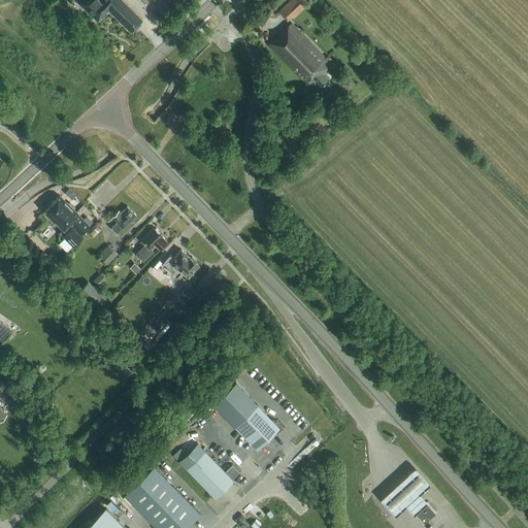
[(98,21),(108,10),(131,32),(142,21),(121,0),(101,0),(100,1),(98,0),(83,0),(79,3),(98,21)]
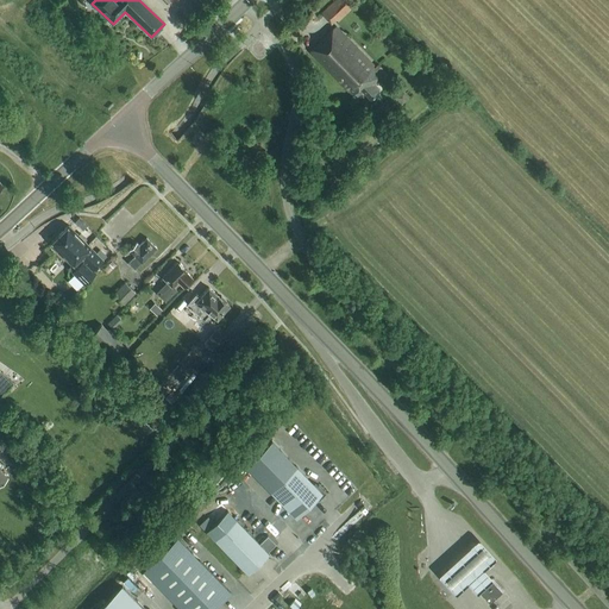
[(356,6),(350,0),(336,0),(321,13),(332,25),(337,20),(338,22),(356,6)]
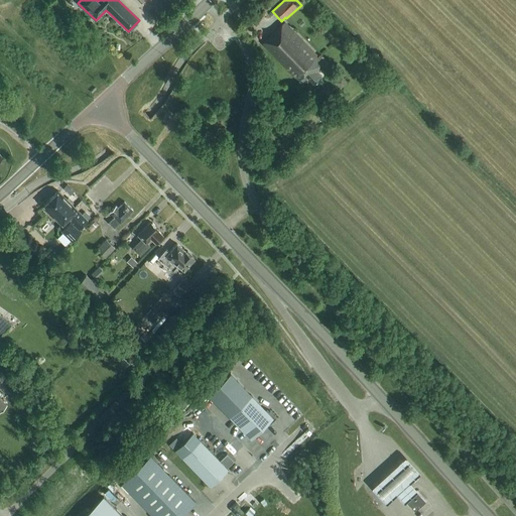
[(314,85),(321,77),(316,73),(324,66),(315,56),(316,55),(284,23),(263,44),(298,82),(300,79),(303,82),(307,78),(314,85)]
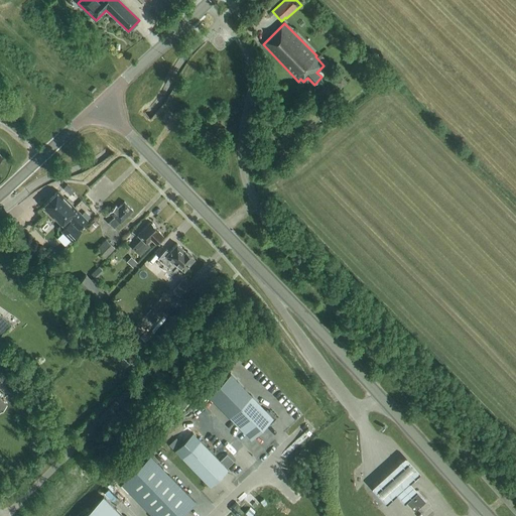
[(334,82),(340,88),(347,82),(341,75),(334,82)]
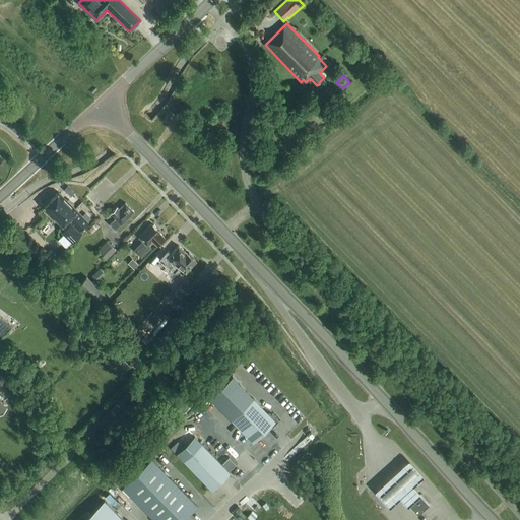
[(69,184),(63,187),(67,196),(73,192),(69,184)]
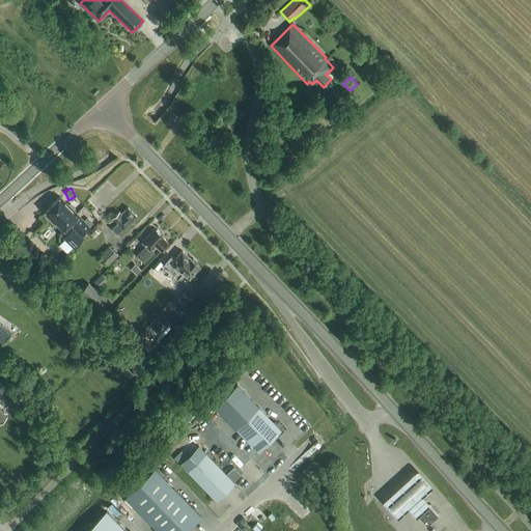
[(81,235),(90,227),(60,197),(44,213),(62,231),(63,231),(66,234),(63,238),(74,248),(83,239),(81,235)]
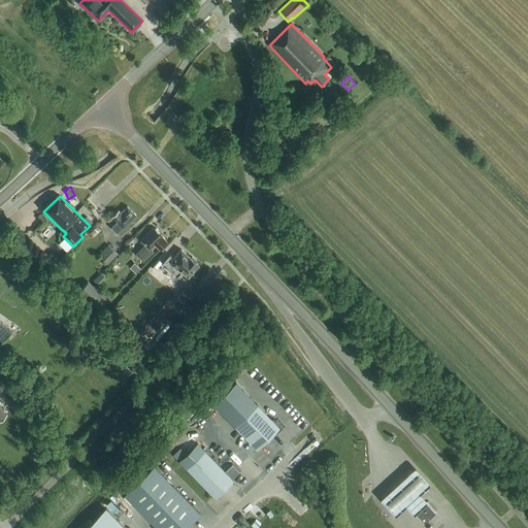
[(117,233),(122,228),(123,228),(136,216),(127,206),(121,212),(119,210),(111,218),(117,222),(110,228),(117,233)]
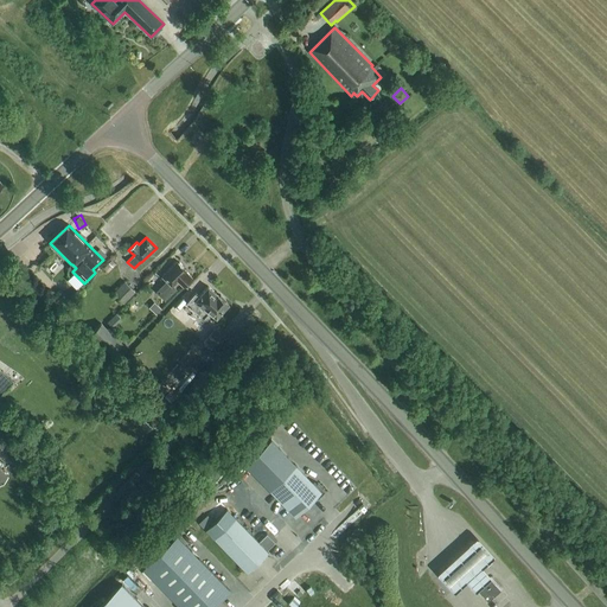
[(178,282),(181,286),(191,278),(185,272),(177,262),(161,276),(166,281),(155,292),(164,300),(174,289),(172,287),(178,282)]
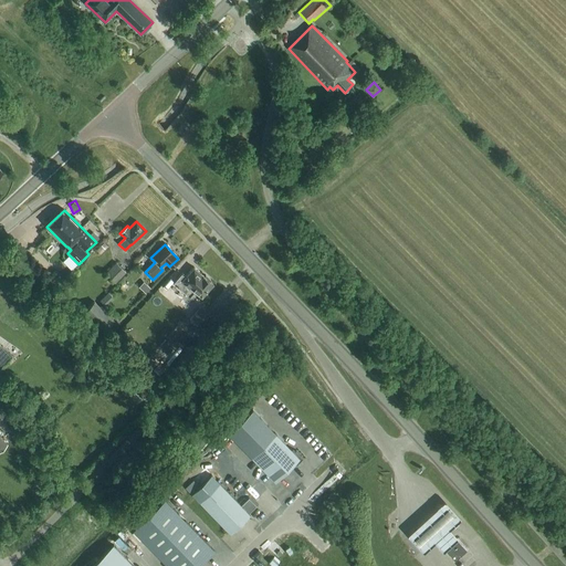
[(115,283),(126,272),(116,262),(105,273),(115,283)]
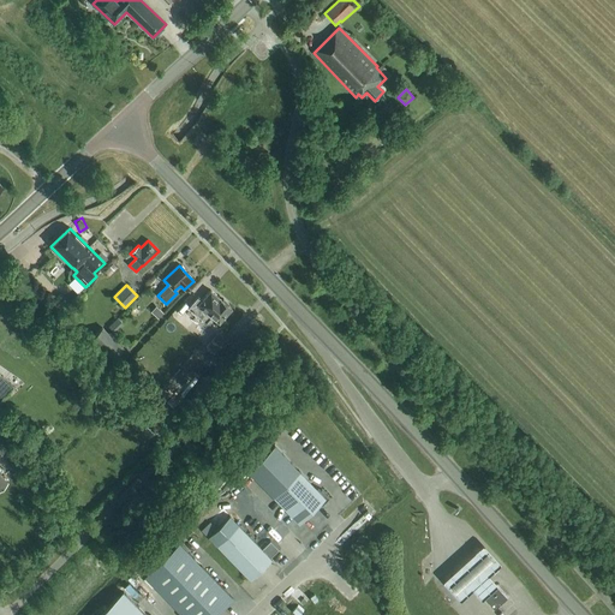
[(222,300),(210,290),(202,300),(198,298),(189,309),(203,321),(208,315),(219,323),(232,309),(228,305),(230,304),(224,299),(222,300)]
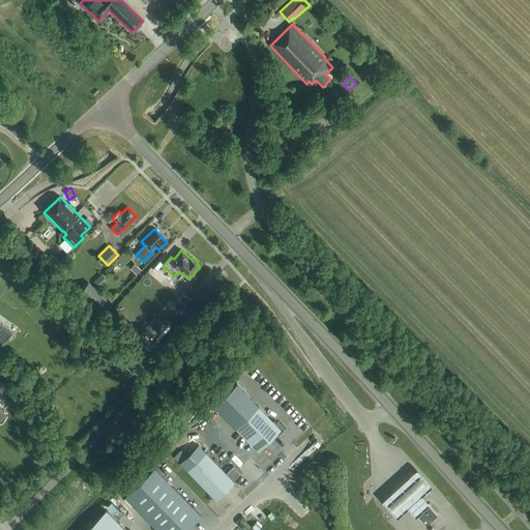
[(137,266),(131,272),(136,275),(140,270),(137,266)]
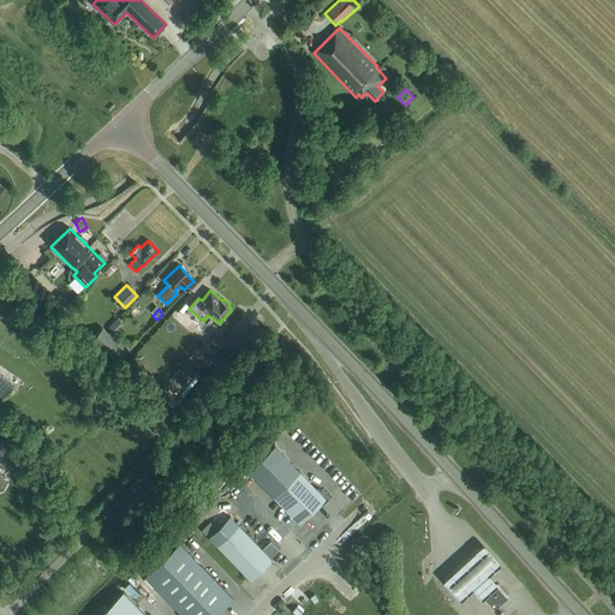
[(124,326),(118,318),(108,327),(115,334),(124,326)]
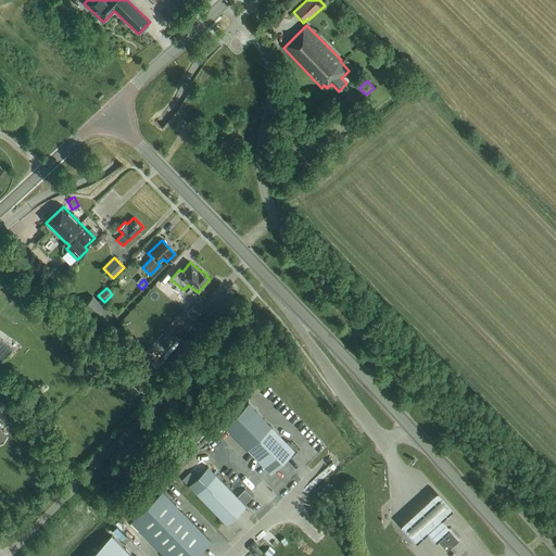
[(62,314),(67,308),(49,289),(43,294),(62,314)]
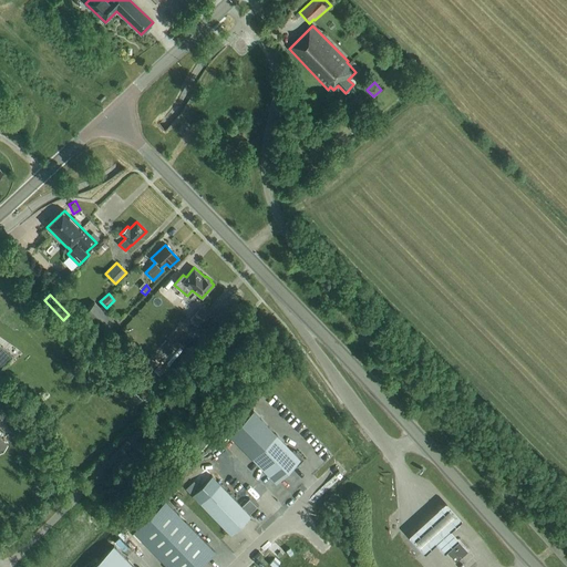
[(104,331),(114,320),(94,301),(84,311),(104,331)]
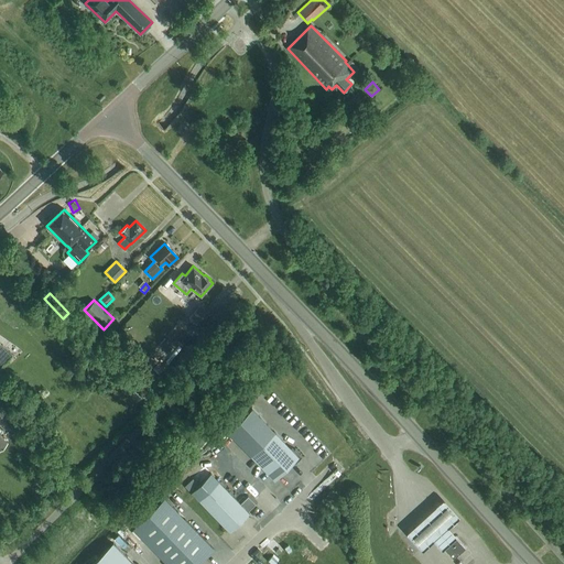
[(202,324),(209,314),(201,306),(192,316),(202,324)]
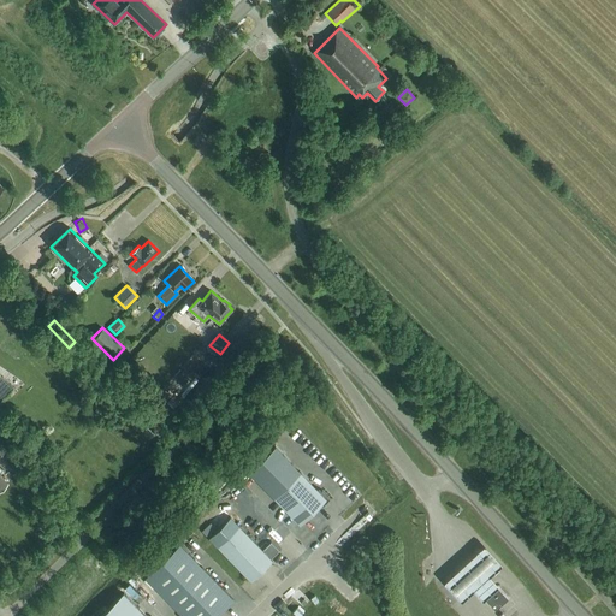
[(0,400),(13,388),(0,374),(0,400)]
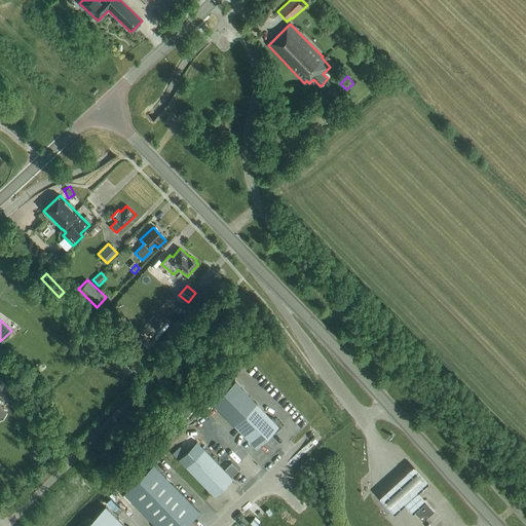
[(234,381),(213,403),(256,448),(272,430),(274,433),(282,426),(274,419),(273,421),(270,418),(234,381)]
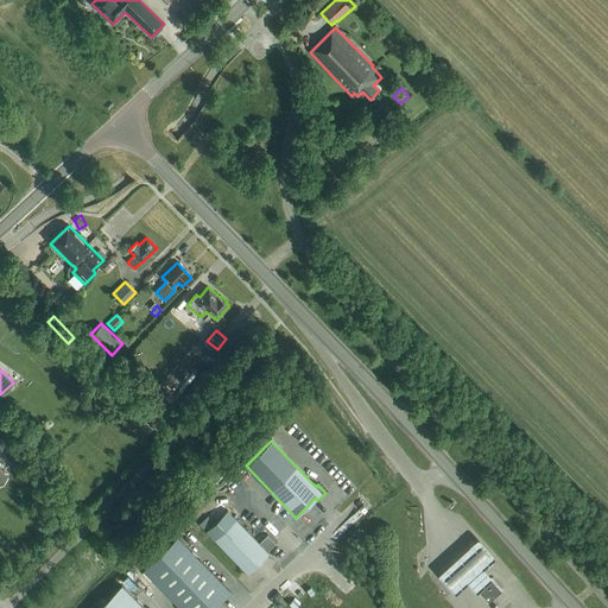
[(206,531),(247,574),(268,553),(265,550),(273,542),(265,533),(257,542),(227,511),(206,531)]
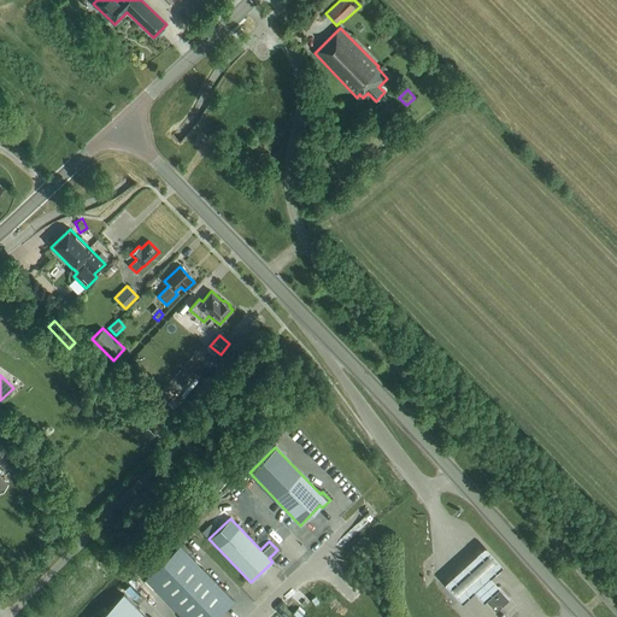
[(487,541),(445,579),(464,599),(476,587),(486,598),(498,587),(501,583),(492,573),(505,560),(487,541)]
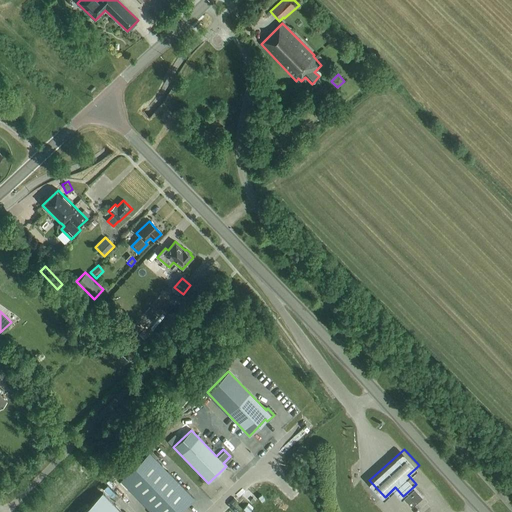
[(149,452),(120,480),(151,511),(179,511),(194,498),(149,452)]
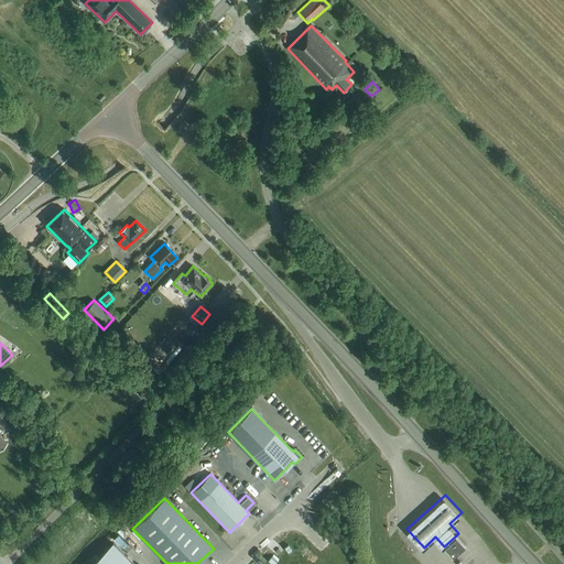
[(454,559),(466,549),(455,537),(444,546),(454,559)]
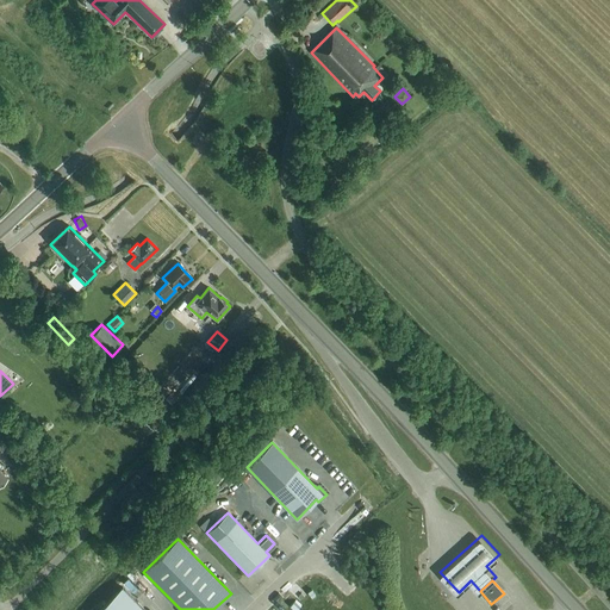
[(143,609),(123,587),(99,609),(143,609)]
